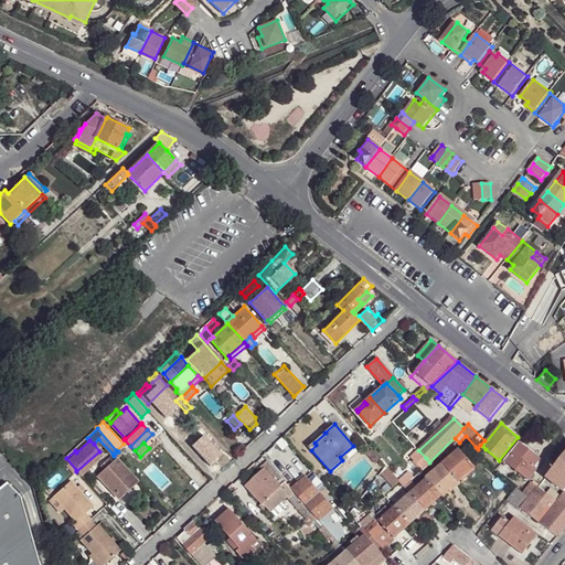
[(539,459),(518,443),(502,460),(528,480),(535,469),(533,468),(539,459)]
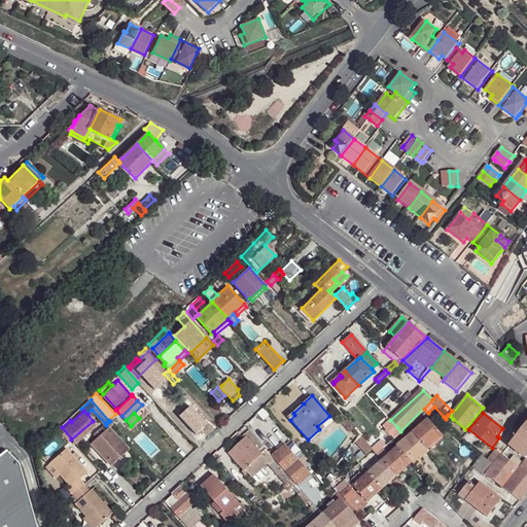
[(443,435),(429,419),(413,432),(427,449),(443,435)]
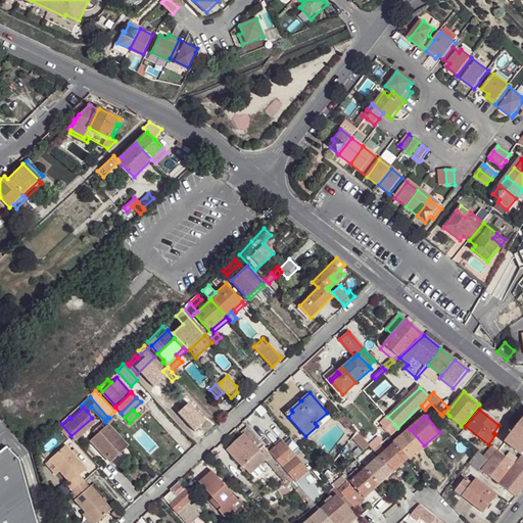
[(394,424),(387,417),(386,419),(392,425),(394,424)]
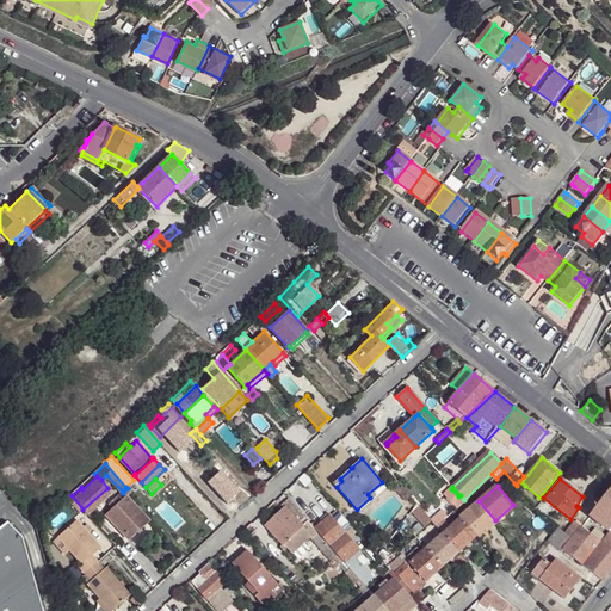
[(458,497),(451,489),(445,494),(452,503),(458,497)]
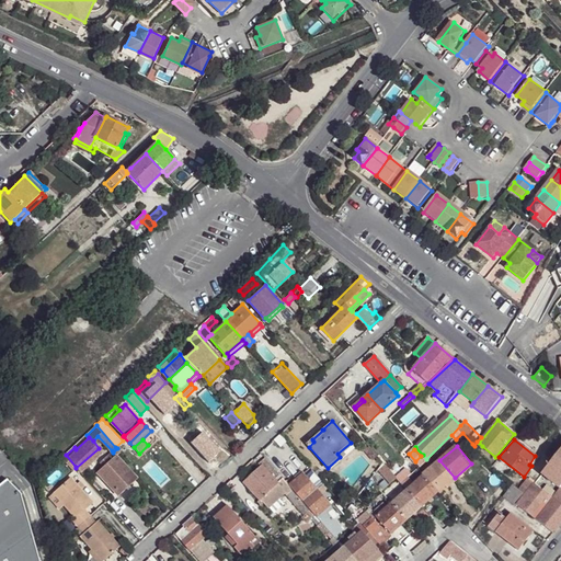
[(113,453),(112,450),(100,461),(104,465),(115,455),(113,453)]
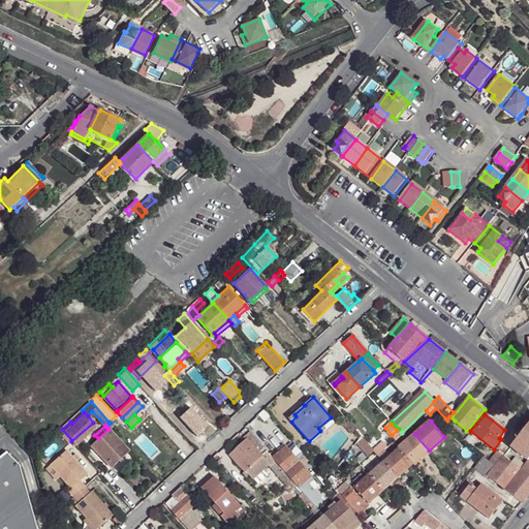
[(528,459),(528,425),(511,447),(528,461),(528,459)]
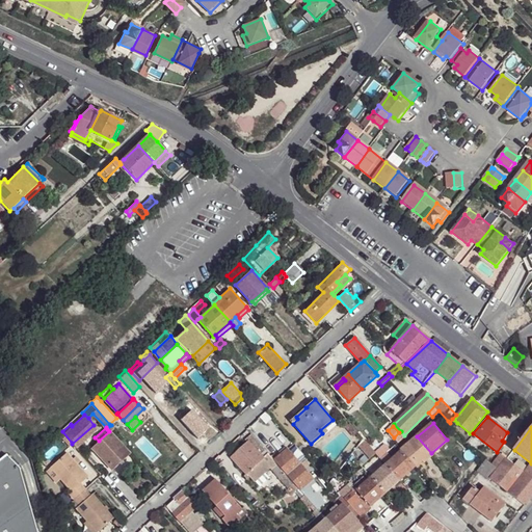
[(62,431),(61,430),(57,434),(68,446),(72,443),(62,431)]
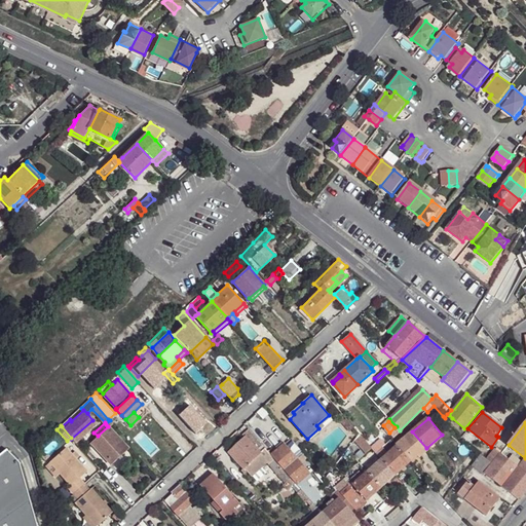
[(109,427),(108,426),(98,436),(90,442),(111,463),(127,449),(109,427)]
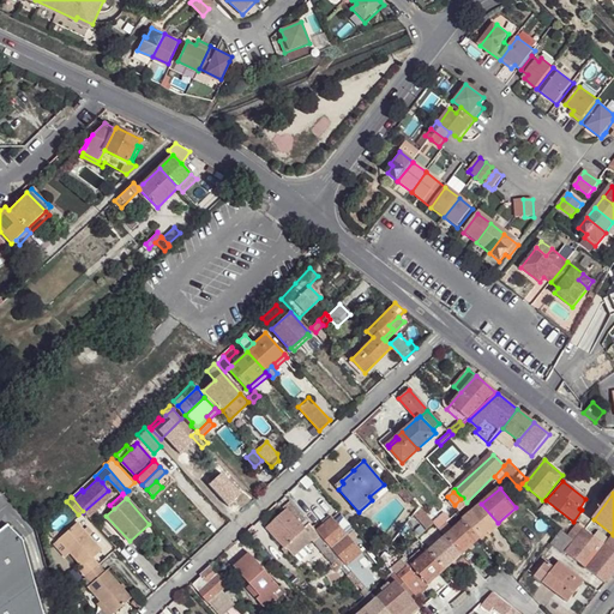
[(467,503),(463,498),(461,499),(455,505),(459,511),(467,503)]
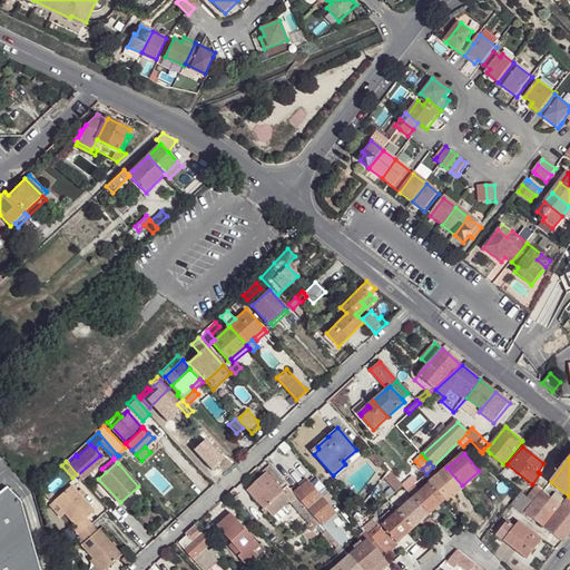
[(547,464),(544,462),(543,463),(538,472),(540,473),(547,464)]
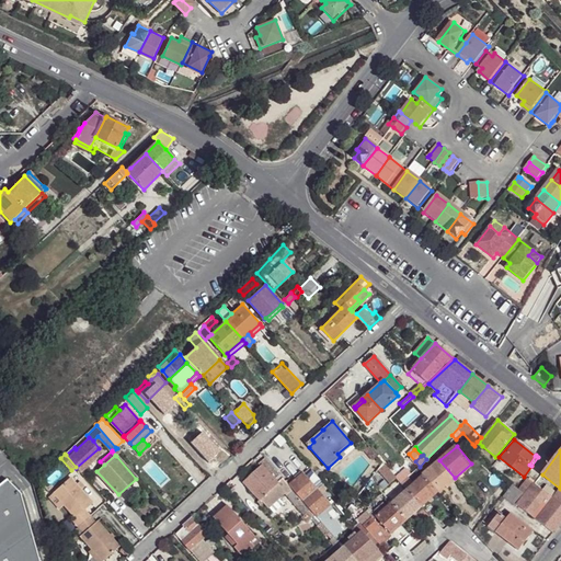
[(290,487),(289,487),(266,459),(260,465),(262,467),(244,483),(268,508),(290,487)]
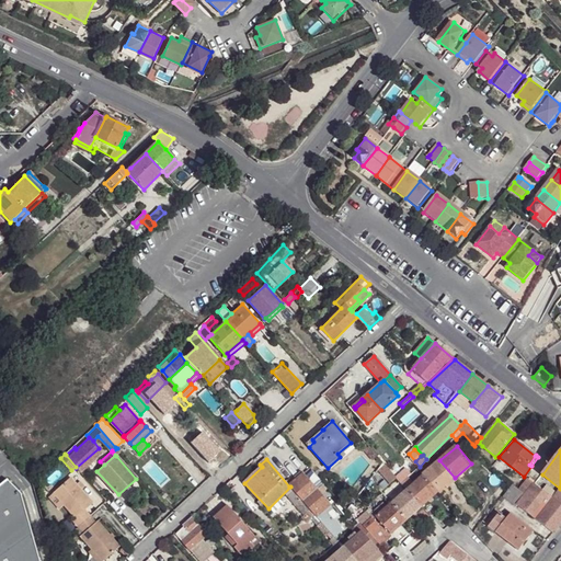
[(455,478),(439,460),(422,473),(424,476),(438,492),(445,487),(447,488),(456,480),(455,478)]
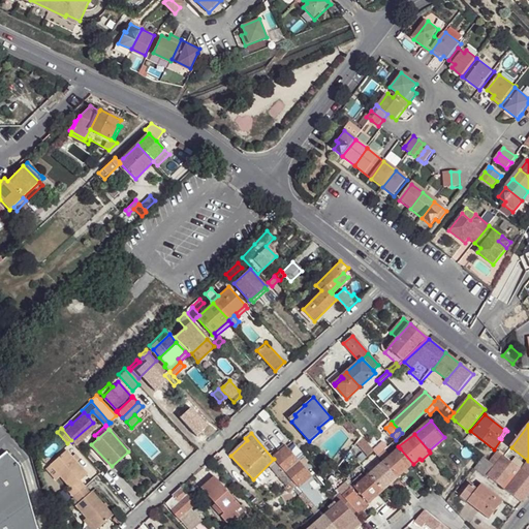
[(373,450),(378,456),(387,447),(383,441),(373,450)]
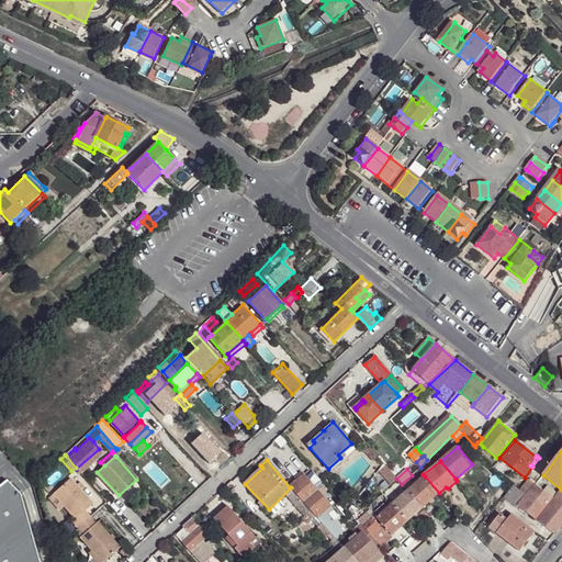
[(332,505),(305,474),(290,487),(291,487),(292,490),(303,502),(312,512),(317,517),(329,507),(332,505)]
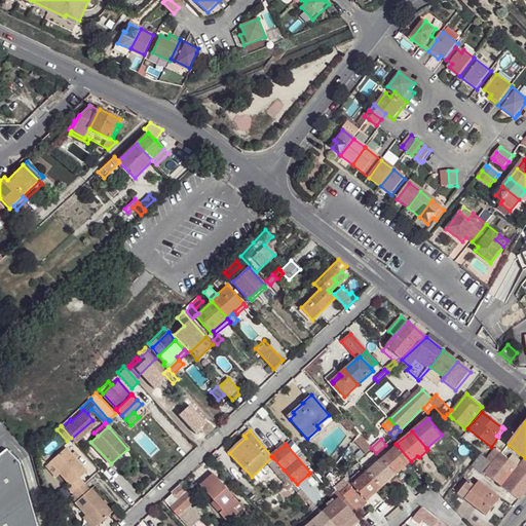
[(393,449),(388,444),(385,447),(386,448),(382,451),(386,455),(393,449)]
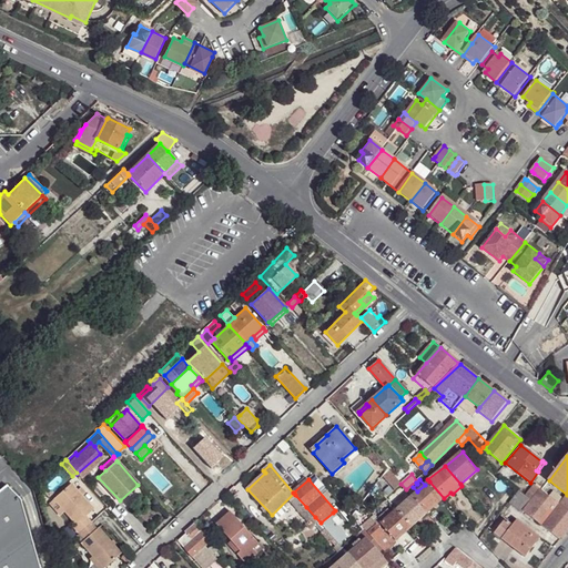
[(444,498),(429,482),(425,485),(417,492),(413,496),(427,513),(444,498)]
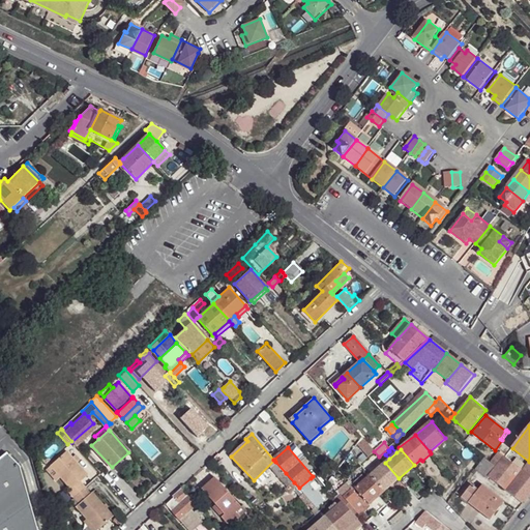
[(66,450),(51,464),(61,476),(71,488),(68,490),(78,501),(76,504),(86,517),(96,529),(112,514),(91,491),(90,492),(80,480),(87,474),(77,462),(71,457),(66,450)]
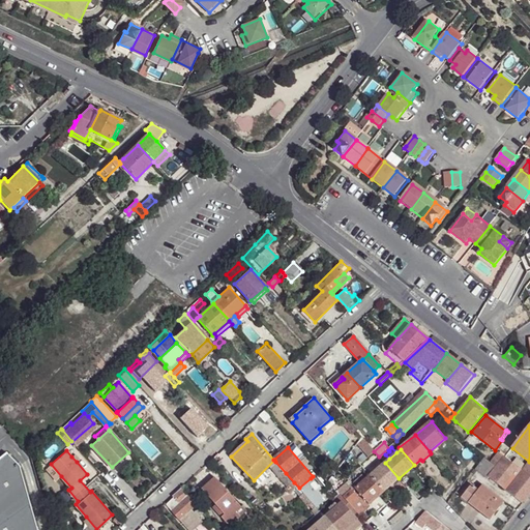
[(379,457),(374,451),(362,462),(360,464),(365,470),(380,458),(379,457)]
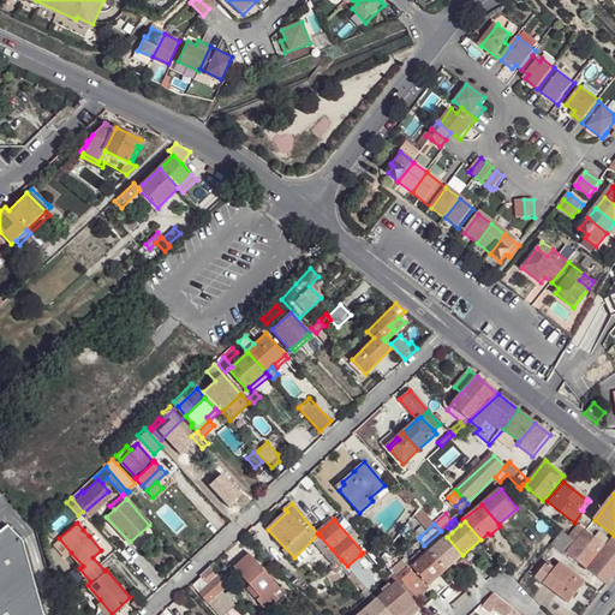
[(586,530),(579,525),(571,536),(577,542),(586,530)]
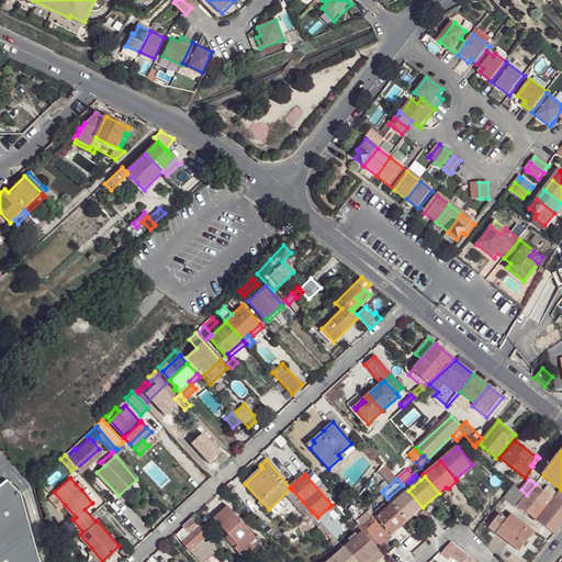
[(379,494),(382,492),(384,490),(380,484),(374,490),(379,494)]
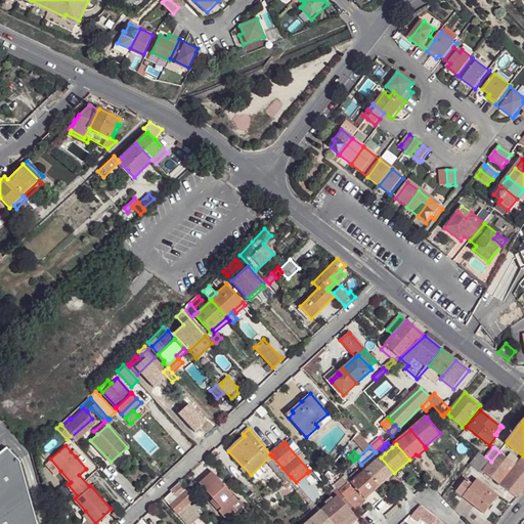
[(523,488),(523,456),(520,462),(517,466),(507,457),(499,451),(491,462),(490,462),(483,472),(517,498),(523,488)]
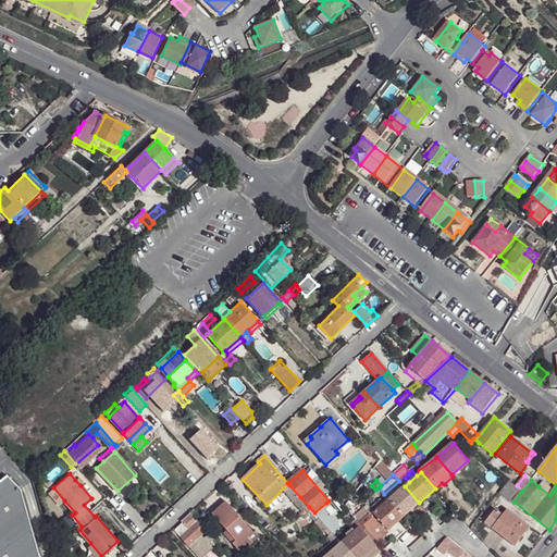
[(3,481),(0,482),(0,556),(35,556),(14,496),(3,481)]
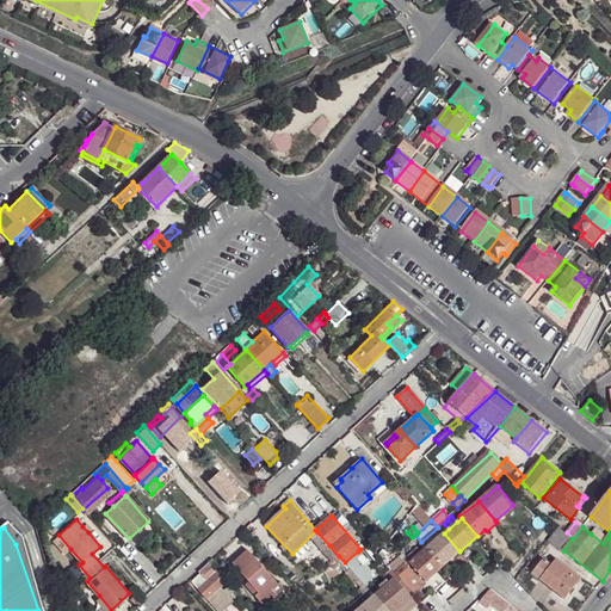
[(560,529),(549,541),(562,553),(563,550),(572,538),(560,529)]
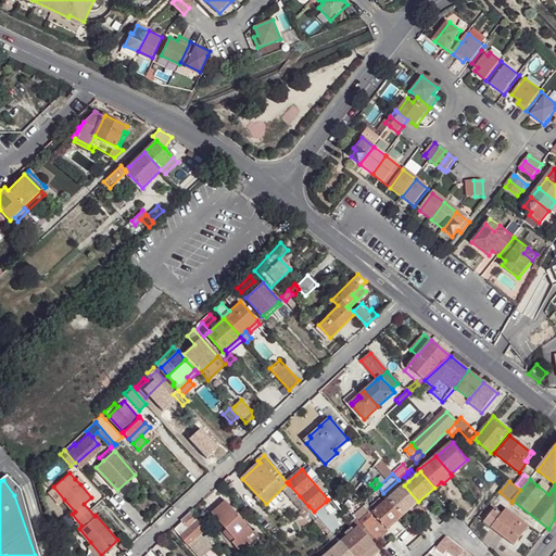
[(552,490),(542,481),(538,485),(548,494),(552,490)]
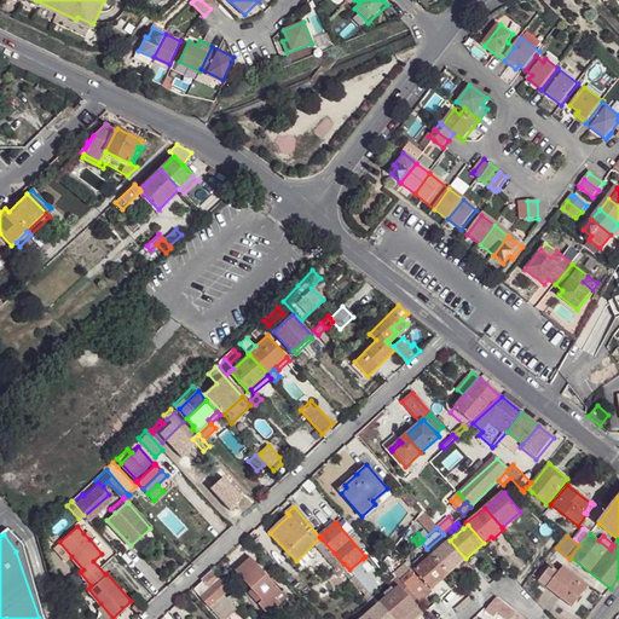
[(334,553),(322,539),(316,545),(327,559),(328,557),(334,553)]
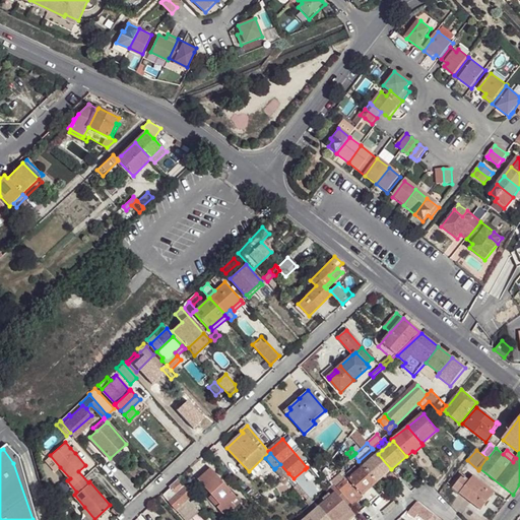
[(391,469),(378,454),(364,466),(377,481),(391,469)]
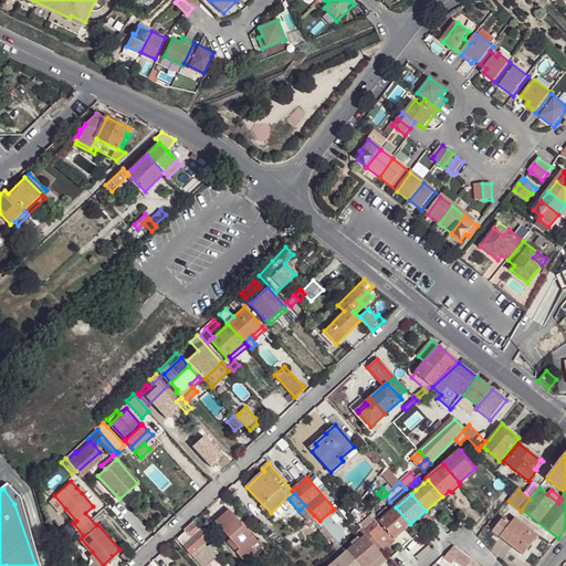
[(51,499),(62,512),(65,509),(54,495),(51,499)]
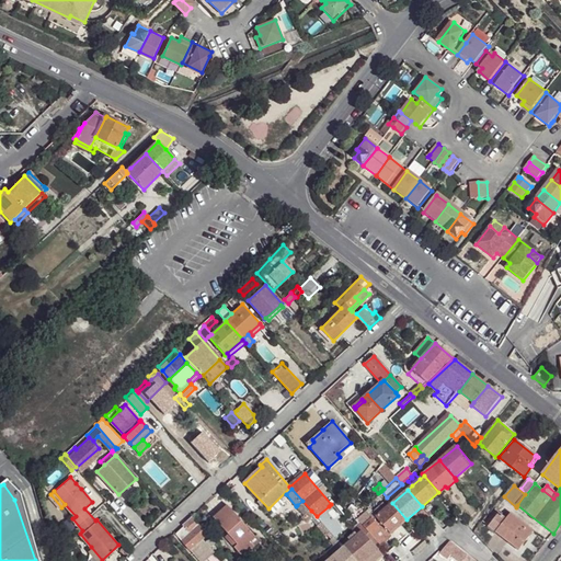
[(311,511),(302,501),(297,505),(305,515),(306,515),(311,511)]
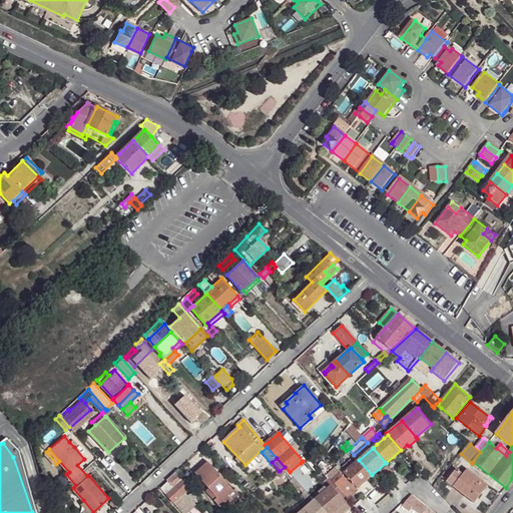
[(354,464),(351,460),(341,469),(344,473),(354,464)]
